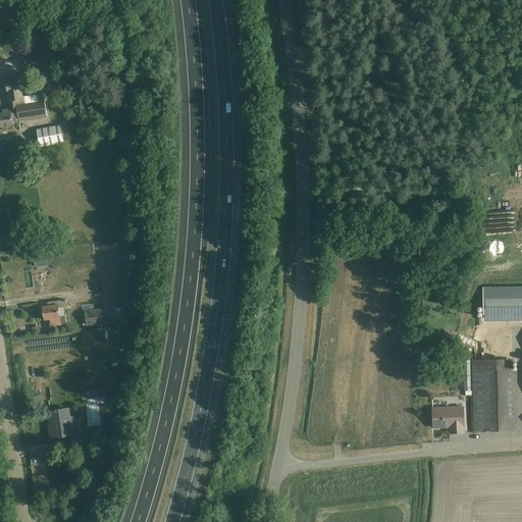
[(34,38),(37,58),(51,56),(50,51),(46,52),(43,36),(34,38)]
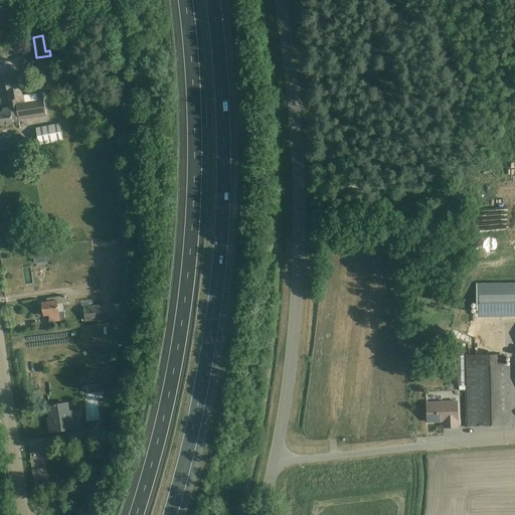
[(44,66),(43,59),(24,62),(25,69),(44,66)]
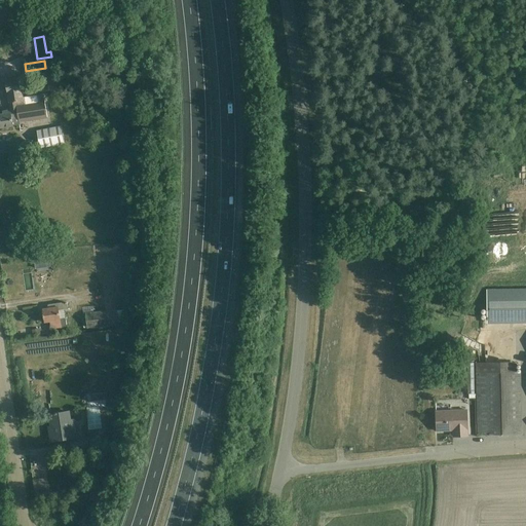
[(20,78),(5,80),(7,95),(8,95),(10,110),(21,109),(20,103),(35,100),(34,96),(23,98),(20,78)]
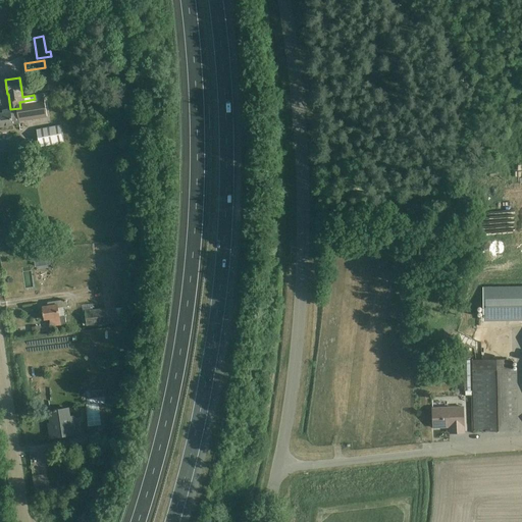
[(20,108),(10,109),(3,111),(3,113),(0,113),(0,126),(7,126),(20,124),(20,120),(47,115),(44,99),(39,99),(39,94),(34,95),(35,99),(19,102),(20,108)]
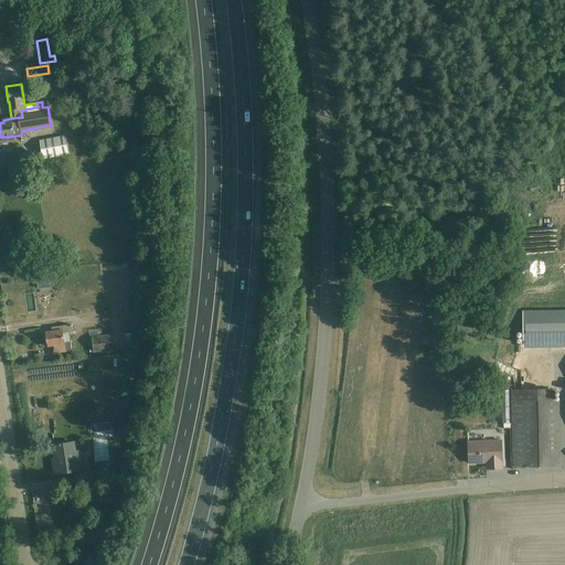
[(43,159),(59,156),(70,155),(66,136),(40,140),(43,159)]
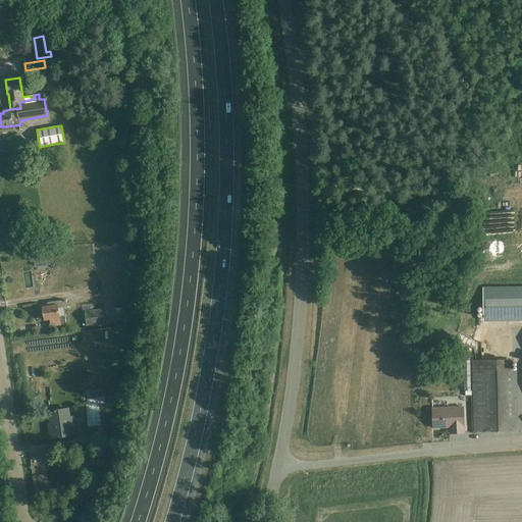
[(512,206),(476,207),(476,229),(512,228),(512,206)]
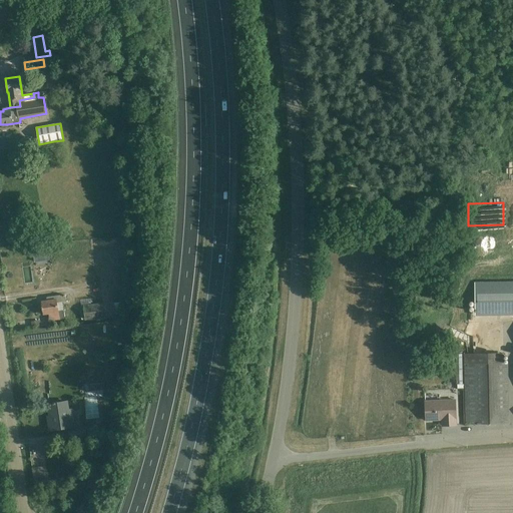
[(28,225),(27,217),(14,219),(15,228),(28,225)]
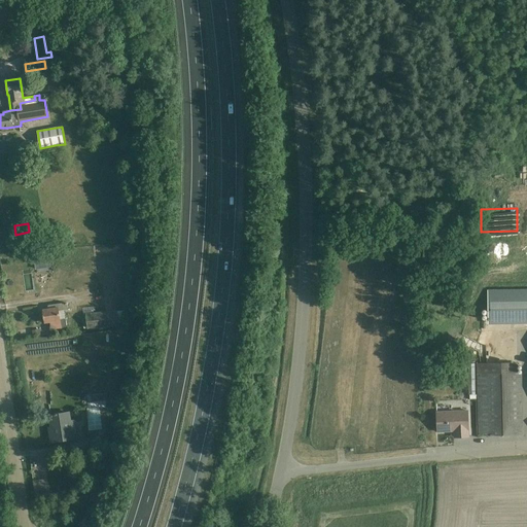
[(526,323),(526,288),(487,290),(488,324),(526,323)]
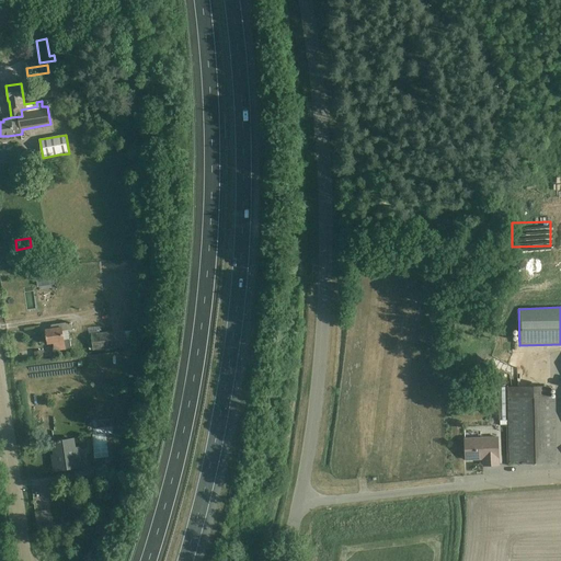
[(54,343),(55,351),(71,348),(70,341),(68,330),(72,329),(71,322),(52,325),(52,329),(45,330),(47,344),(54,343)]
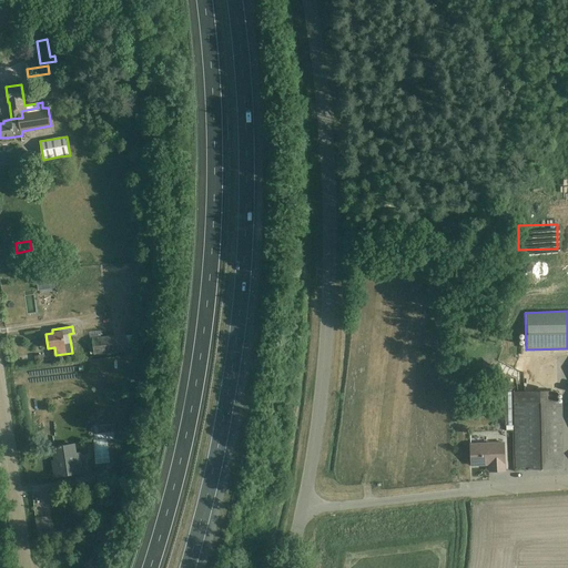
[(128,352),(128,351),(137,350),(135,334),(127,335),(92,338),(94,355),(128,352)]
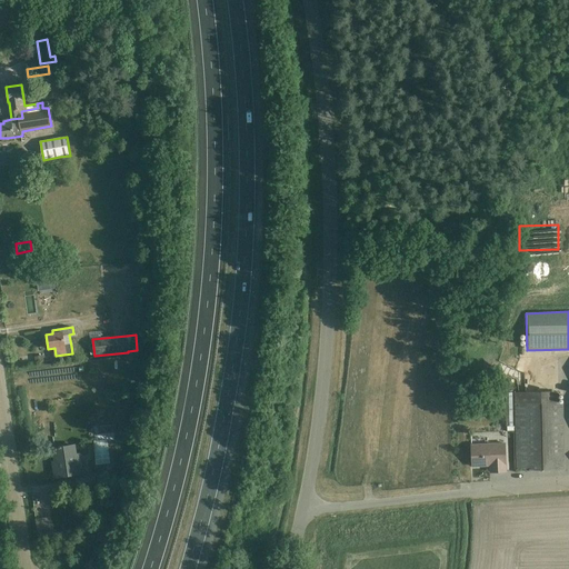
[(515,393),(516,405),(517,471),(565,470),(562,403),(561,403),(561,392),(515,393)]
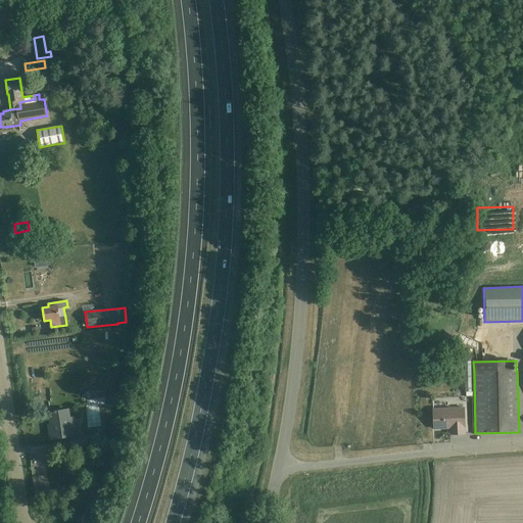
[(99,398),(86,399),(86,421),(99,421),(99,398)]
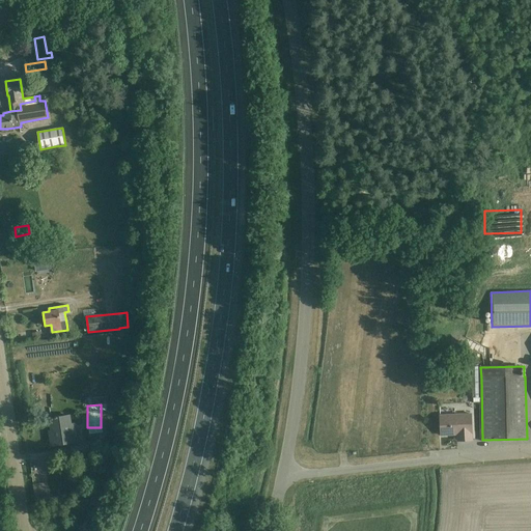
[(441,436),(457,435),(462,435),(463,441),(473,440),(472,429),(471,414),(440,415),(441,436)]
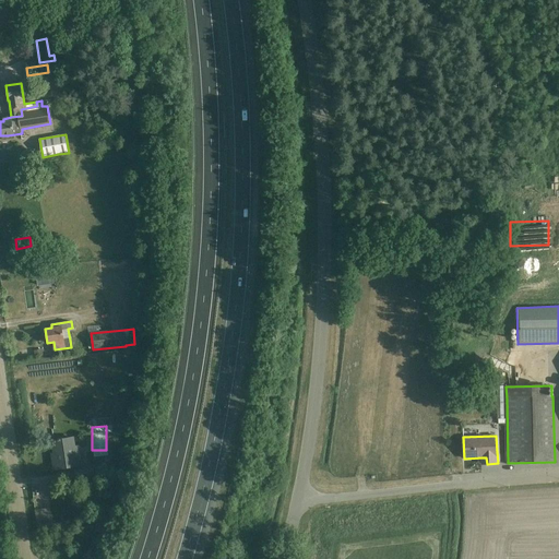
[(72,438),(54,440),(57,459),(54,459),(56,468),(80,465),(79,455),(75,455),(72,438)]
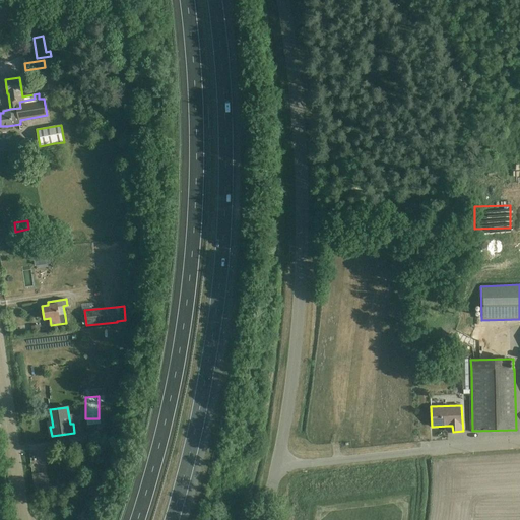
[(70,446),(87,444),(86,435),(69,437),(70,446)]
